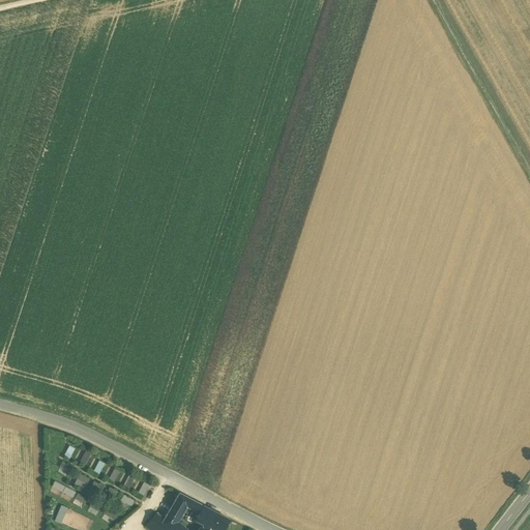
[(72,448),(68,446),(63,455),(68,458),(72,448)]
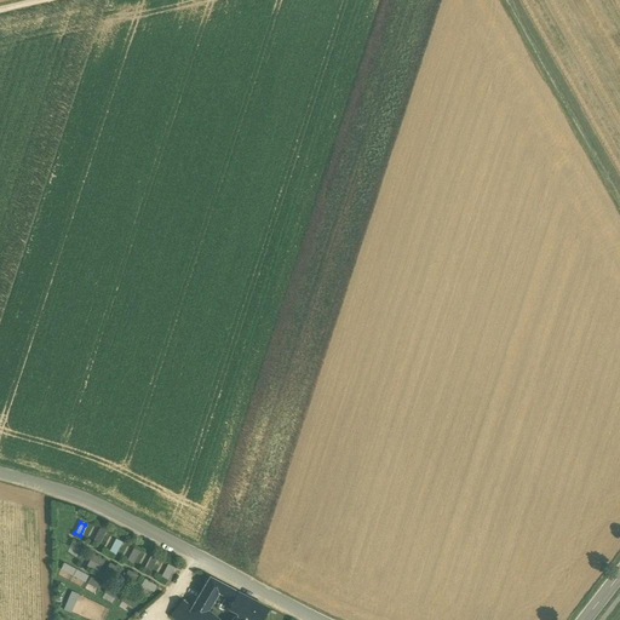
[(104,530),(99,528),(93,539),(98,541),(104,530)]
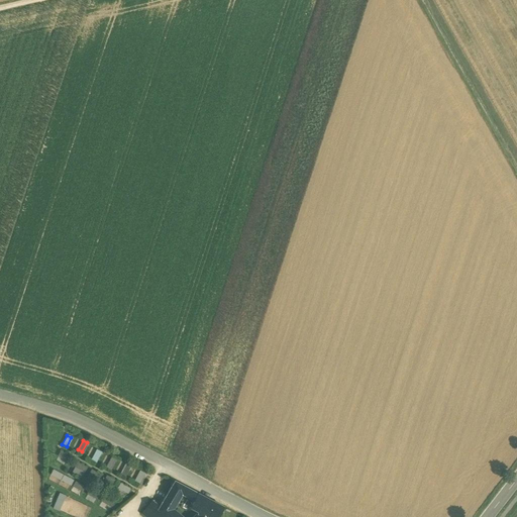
[(99,451),(95,448),(90,458),(95,460),(99,451)]
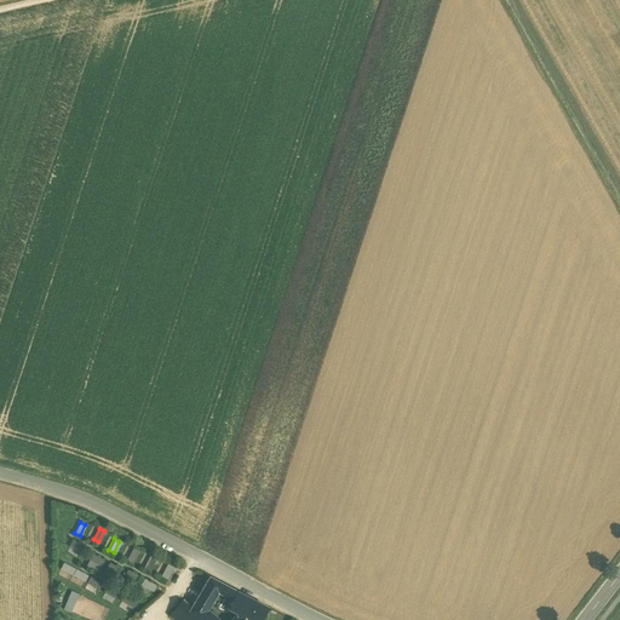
[(82,545),(72,540),(69,545),(80,550),(82,545)]
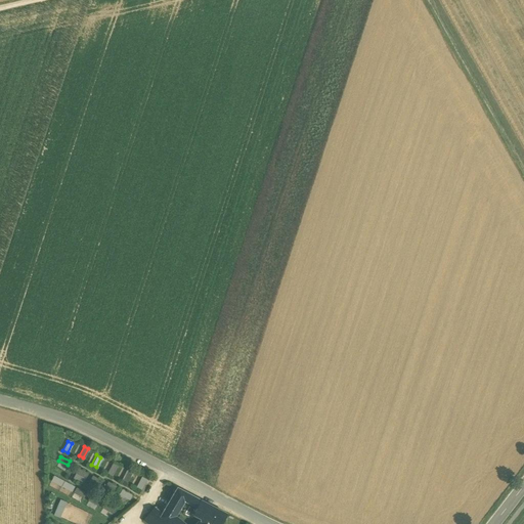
[(116,466),(112,464),(106,473),(112,475),(116,466)]
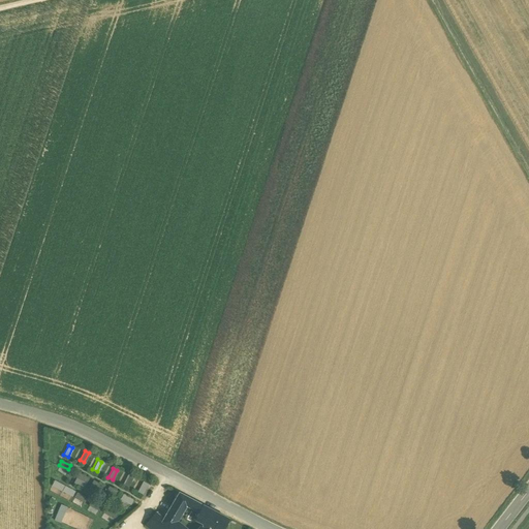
[(88,476),(79,472),(76,477),(86,481),(88,476)]
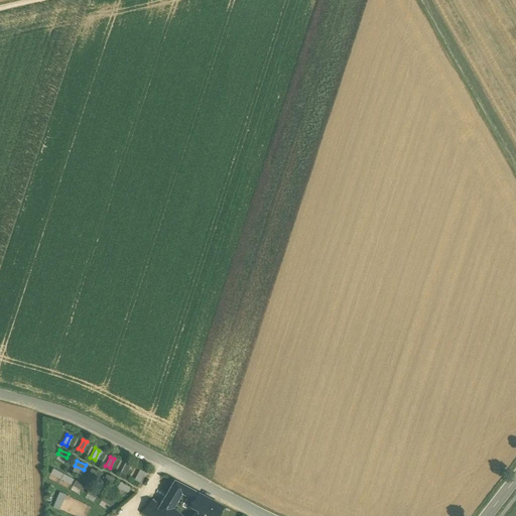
[(129,465),(125,462),(120,472),(124,474),(129,465)]
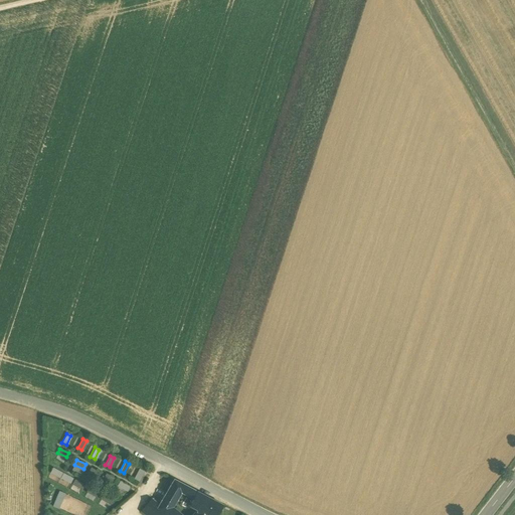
[(69,483),(72,477),(52,467),(49,472),(69,483)]
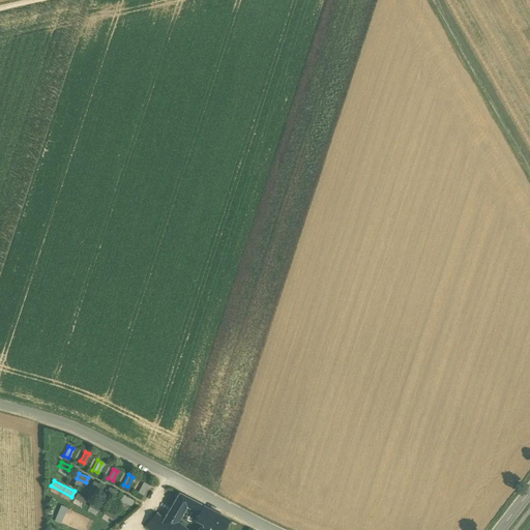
[(101,484),(93,480),(91,486),(99,490),(101,484)]
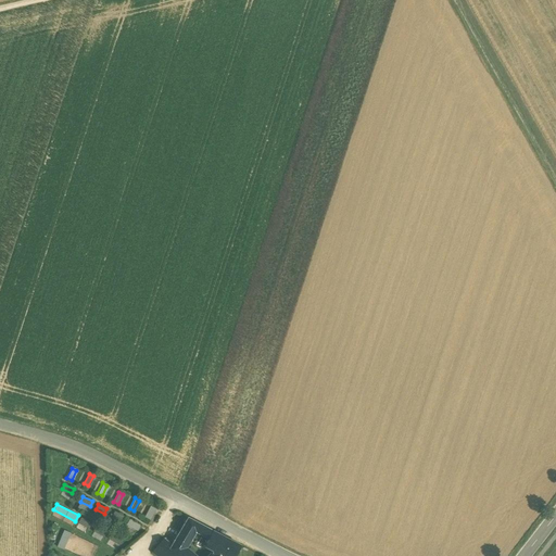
[(154,508),(149,506),(143,516),(149,518),(154,508)]
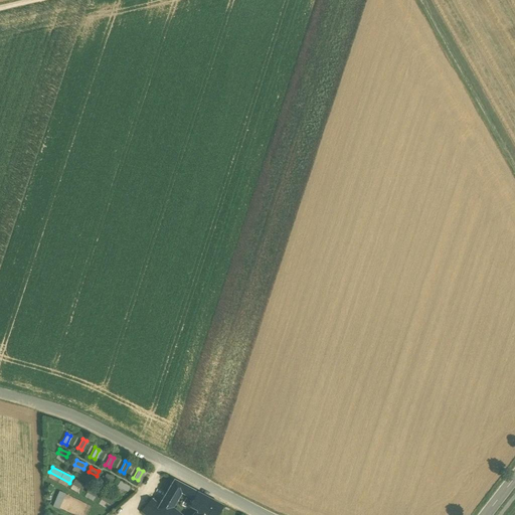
[(115,478),(107,474),(105,478),(113,482),(115,478)]
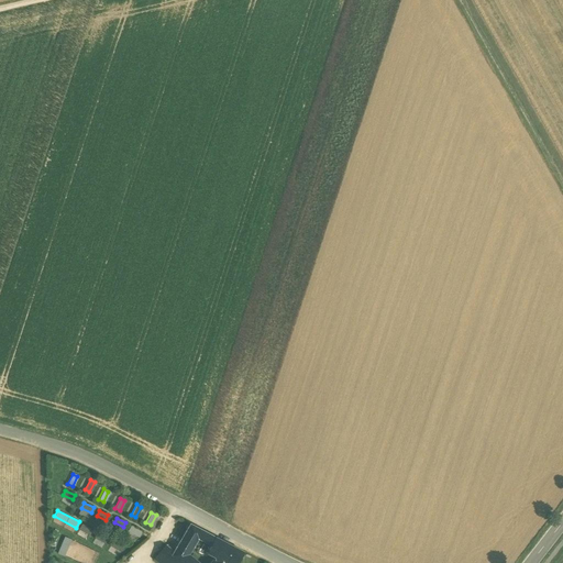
[(90,528),(81,523),(79,529),(88,533),(90,528)]
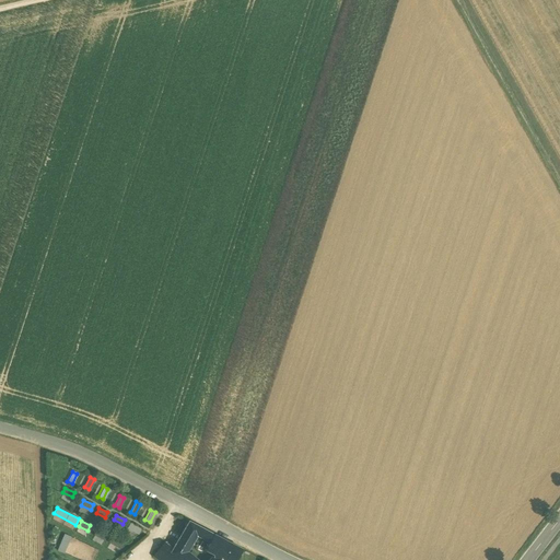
[(190,522),(174,549),(184,558),(187,553),(183,550),(194,534),(207,540),(211,543),(216,536),(190,522)]
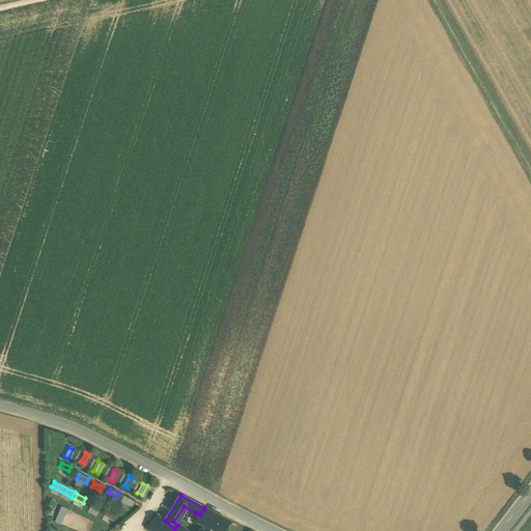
[(132,500),(123,496),(121,501),(130,505),(132,500)]
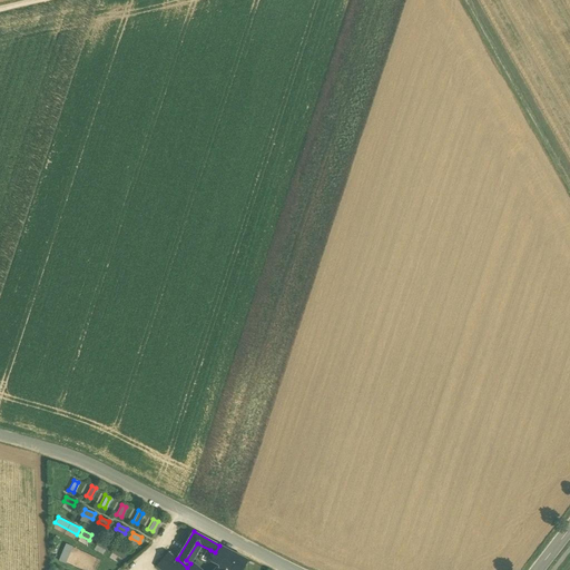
[(108,542),(99,538),(96,543),(106,548),(108,542)]
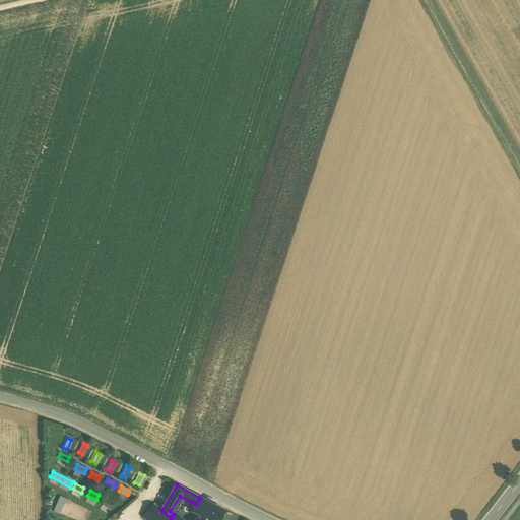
[(60,512),(66,498),(59,495),(53,509),(60,512)]
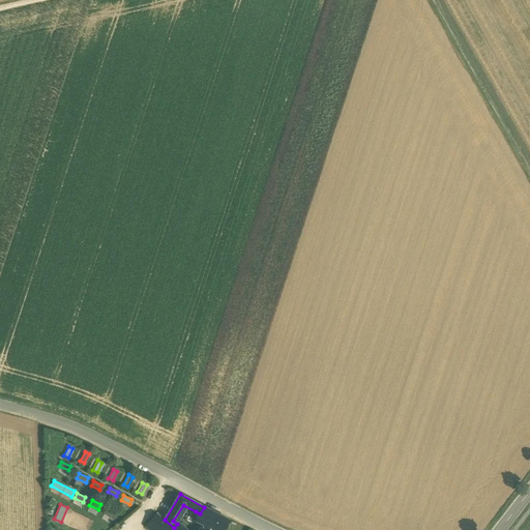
[(224,529),(229,521),(204,507),(200,513),(198,518),(205,523),(202,528),(206,529),(224,529)]
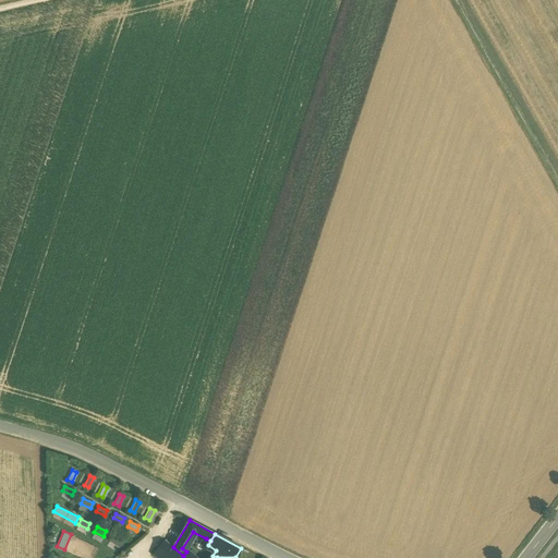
[(121,541),(111,536),(109,541),(119,545),(121,541)]
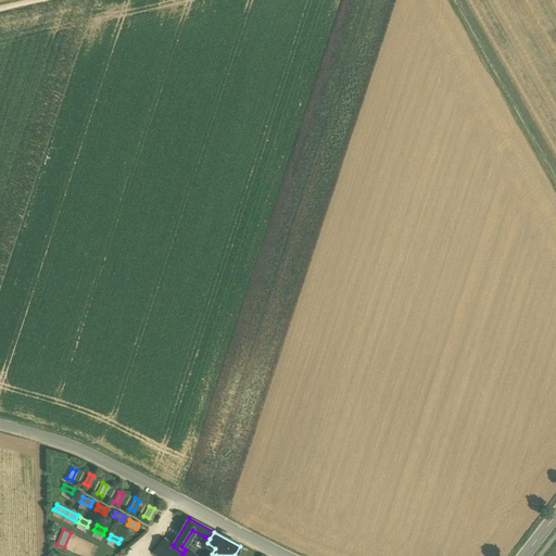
[(194,555),(186,550),(182,554),(173,545),(172,545),(164,539),(153,553),(156,555),(194,555)]
